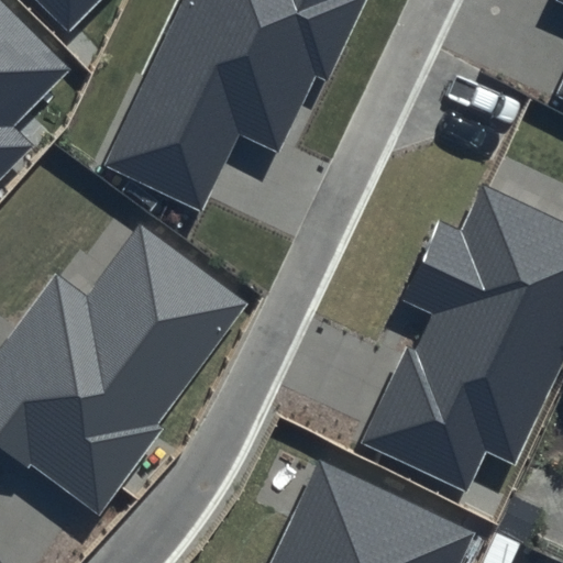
[(72,67),(2,0),(0,0),(0,178),(34,145),(14,125),(72,67)]
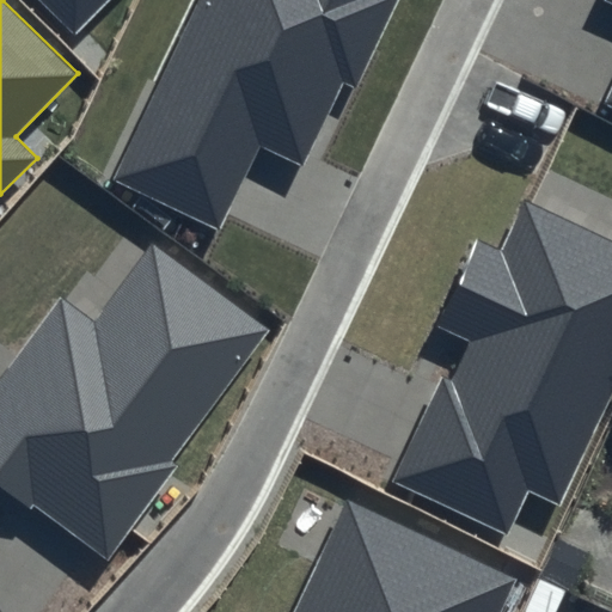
[(42,0),(75,32),(106,0),(42,0)]
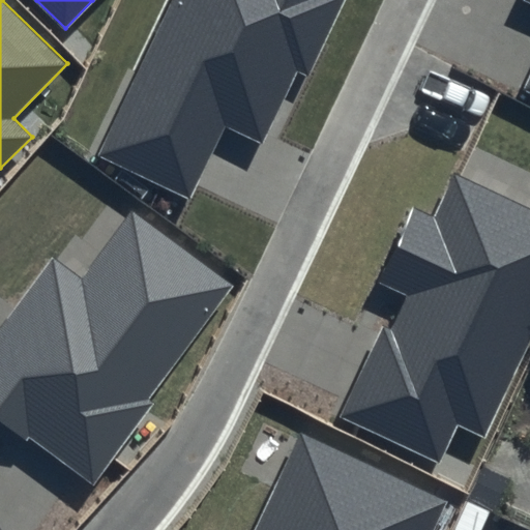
[(171,0),(99,151),(190,195),(225,125),(261,143),(295,70),(310,78),(346,0),(171,0)]
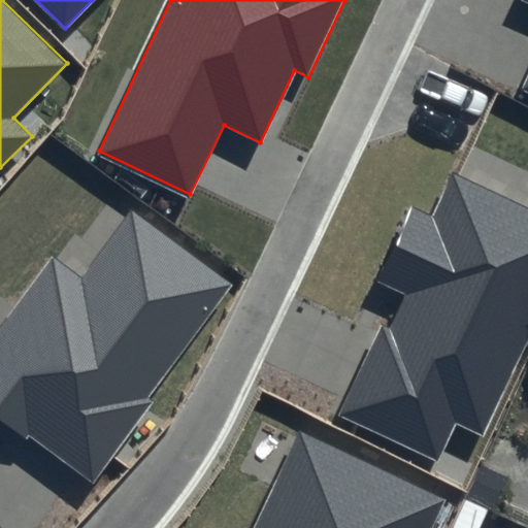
[(484,434),(527,339),(527,206),(452,171),(432,213),(410,203),(373,282),(404,296),(388,331),(381,327),(339,415),(435,459),(453,421),(484,434)]
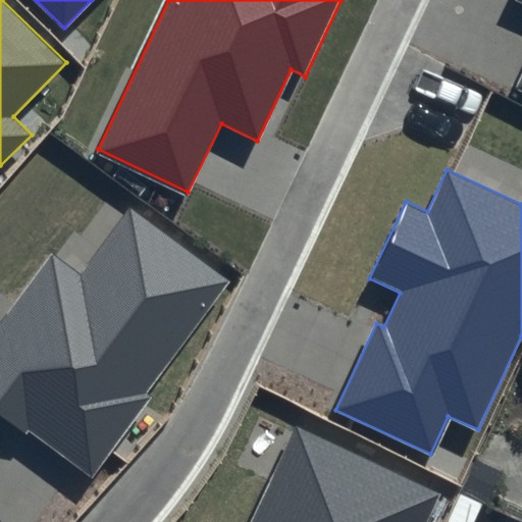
[(228,282),(128,209),(80,276),(50,255),(0,322),(0,411),(93,478),(152,398),(147,394),(228,282)]
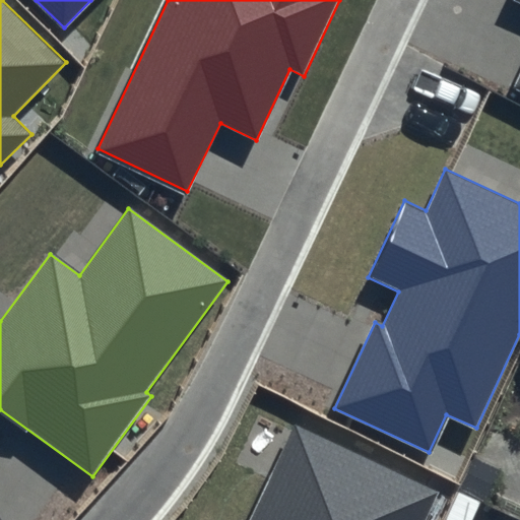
[(426,519),(439,493),(296,426),(251,519),(426,519)]
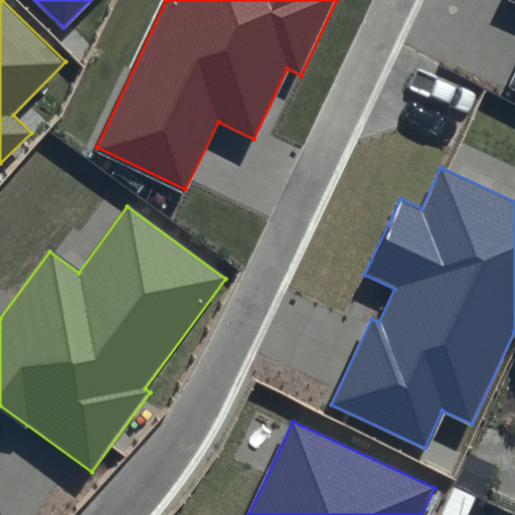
All buildings are outlined.
